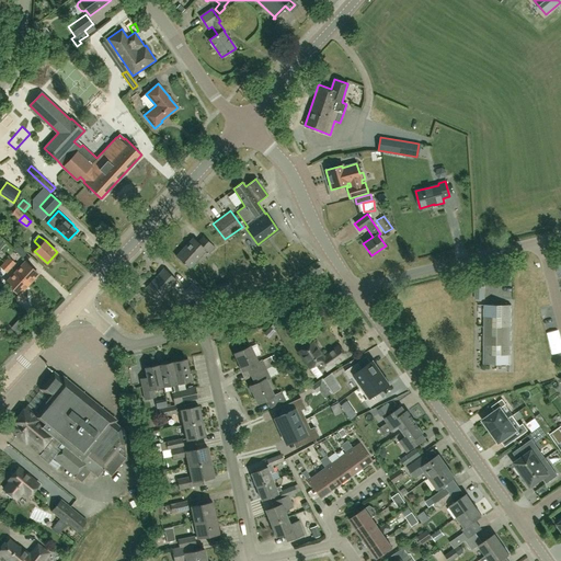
[(215,248),(203,237),(197,242),(193,238),(175,256),(184,264),(185,264),(190,268),(206,251),(209,253),(215,248)]
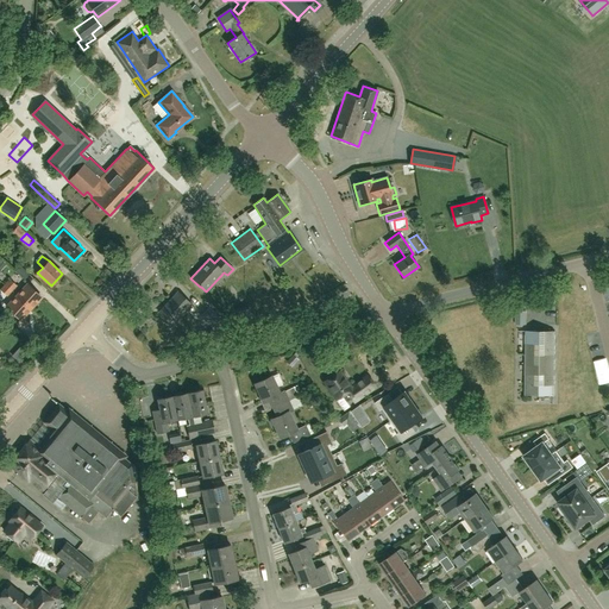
[(14,271),(25,280),(30,274),(19,265),(14,271)]
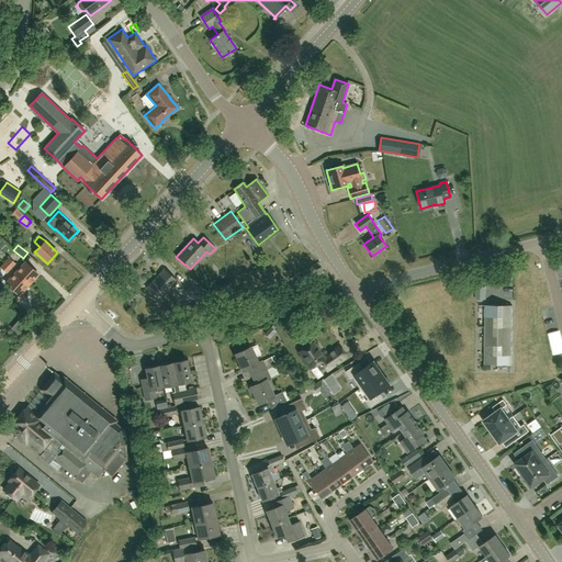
[(4,261),(11,268),(15,263),(8,257),(4,261)]
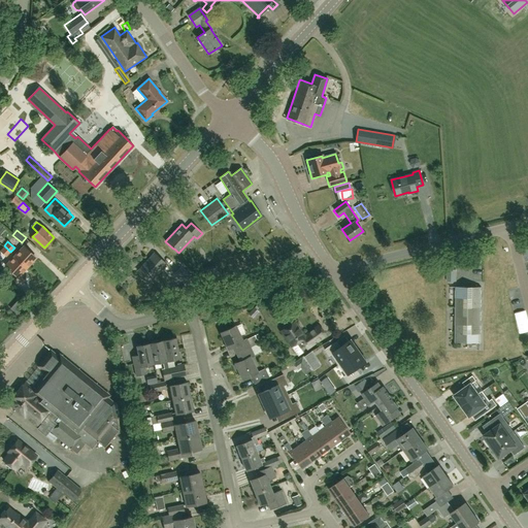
[(0,251),(6,257),(10,252),(4,245),(0,250),(0,251)]
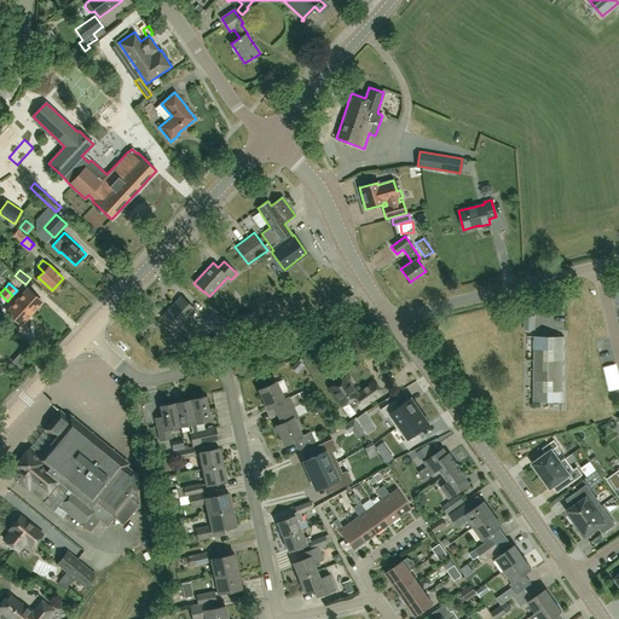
[(32,313),(41,301),(28,289),(17,300),(32,313)]
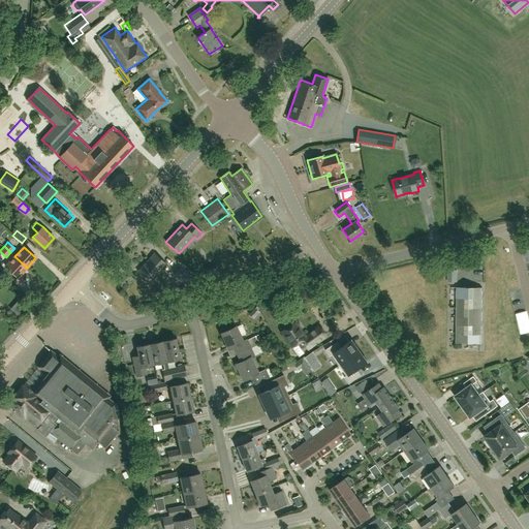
[(150,282),(166,265),(154,253),(138,271),(150,282)]
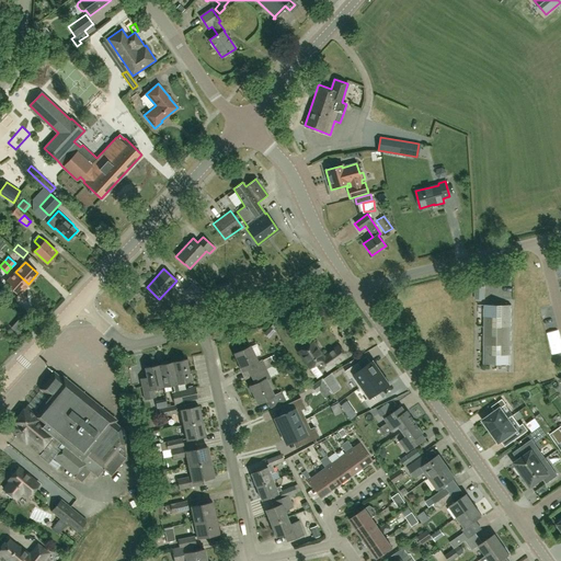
[(29,284),(15,272),(6,283),(19,294),(29,284)]
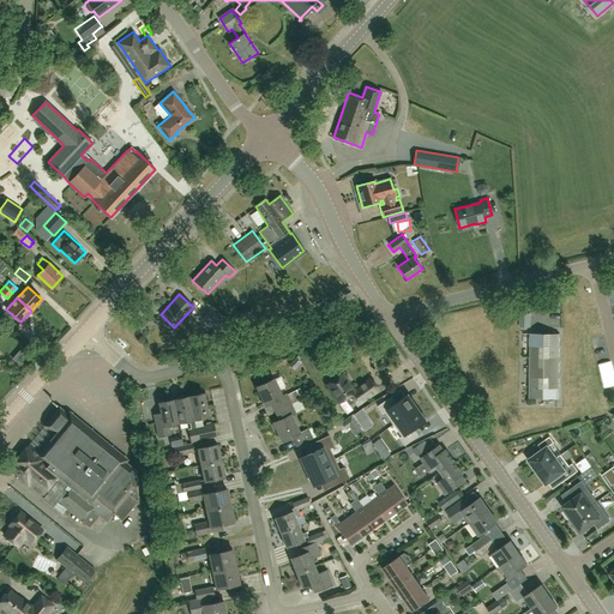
[(202,319),(214,330),(214,331),(218,336),(222,332),(221,331),(227,326),(222,321),(222,320),(210,309),(202,319)]
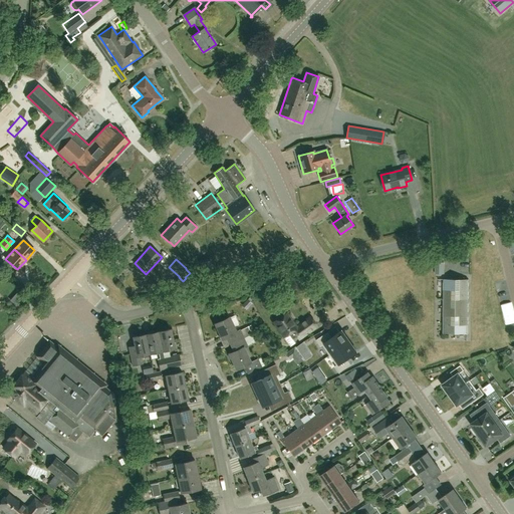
[(203,276),(213,274),(210,261),(200,264),(203,276)]
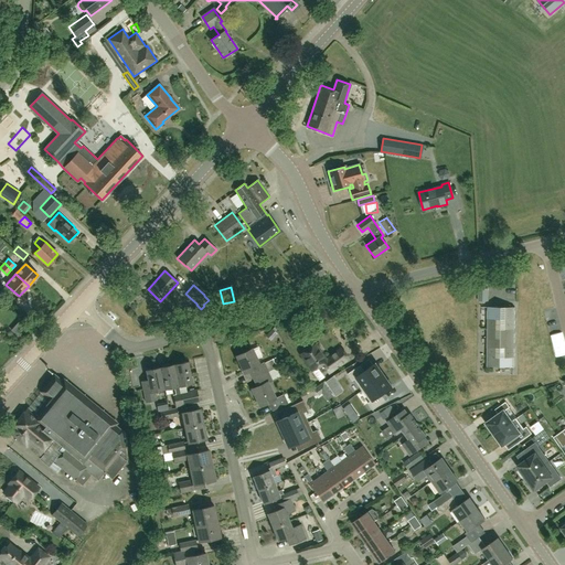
[(479,289),(478,302),(479,302),(487,302),(488,301),(488,289),(479,289)]
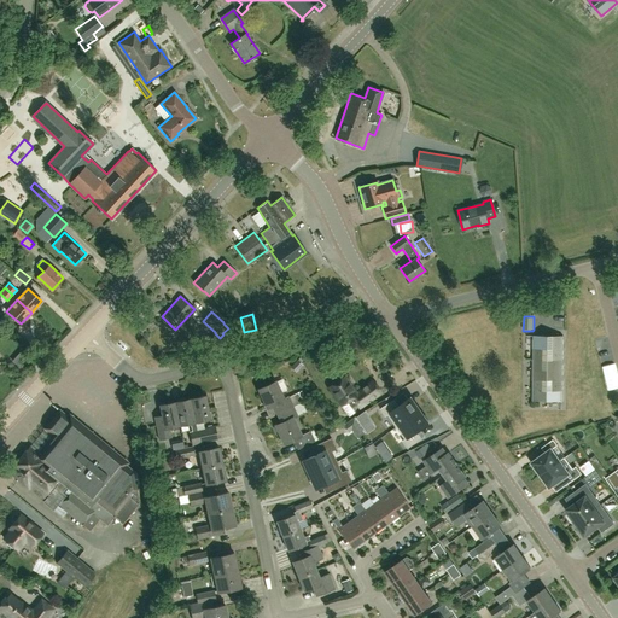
[(563,401),(564,336),(534,336),(532,401),(563,401)]
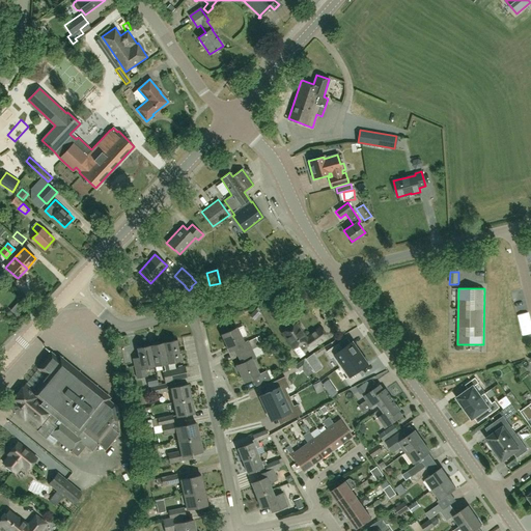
[(273,318),(285,314),(281,303),(269,307),(273,318)]
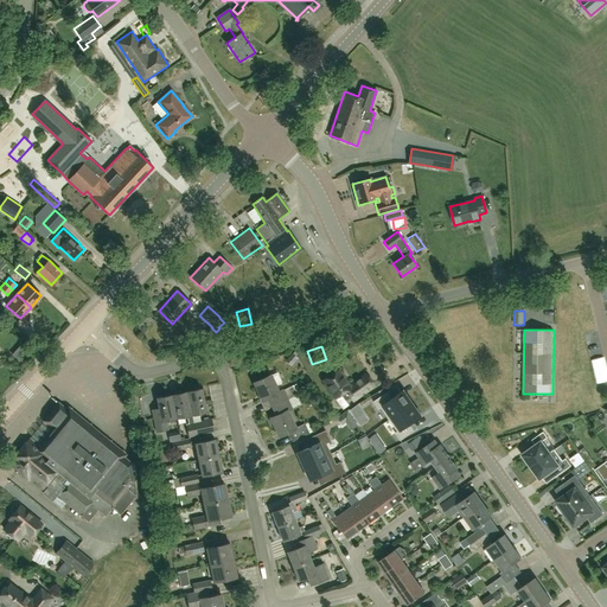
[(352,400),(374,385),(366,376),(350,388),(337,370),(323,381),(336,398),(346,391),(352,400)]
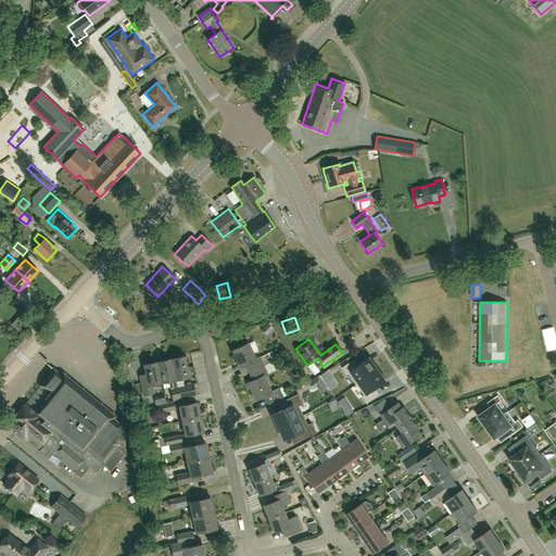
[(247,344),(232,351),(240,367),(245,365),(250,373),(262,367),(272,363),(268,354),(258,358),(254,361),(252,355),(248,345),(247,344)]
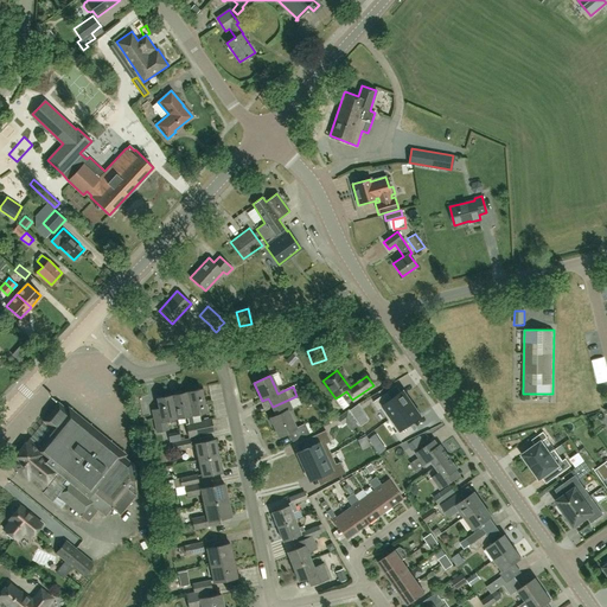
[(186,391),(191,415),(199,414),(206,411),(202,389),(186,391)]
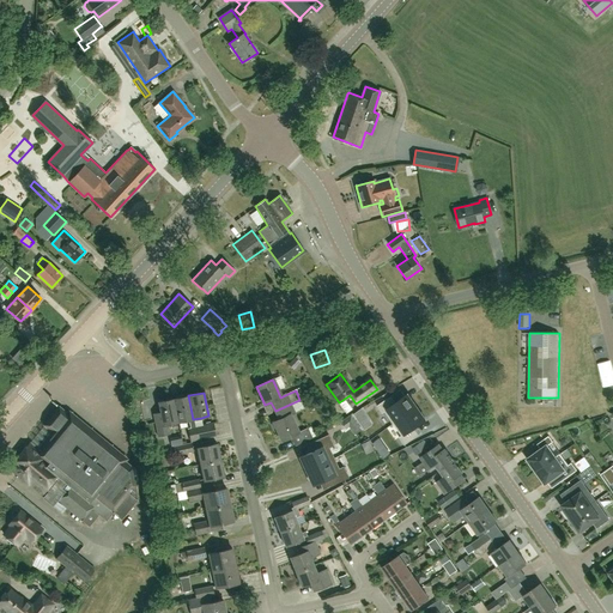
[(393,395),(377,406),(383,413),(384,412),(393,424),(417,407),(408,394),(398,401),(393,395)]
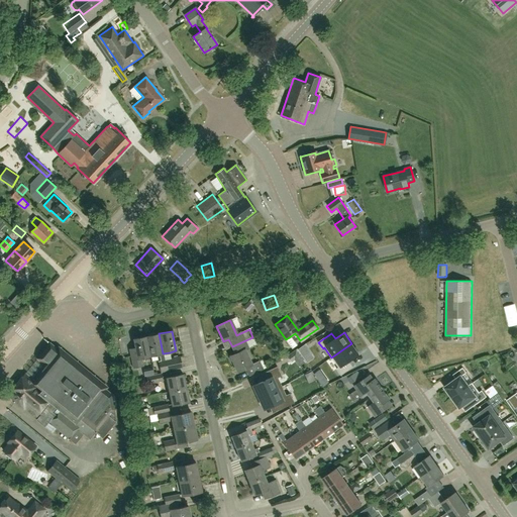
[(160,372),(167,371),(165,360),(163,353),(159,333),(145,336),(149,355),(160,353),(161,362),(158,362),(160,372)]
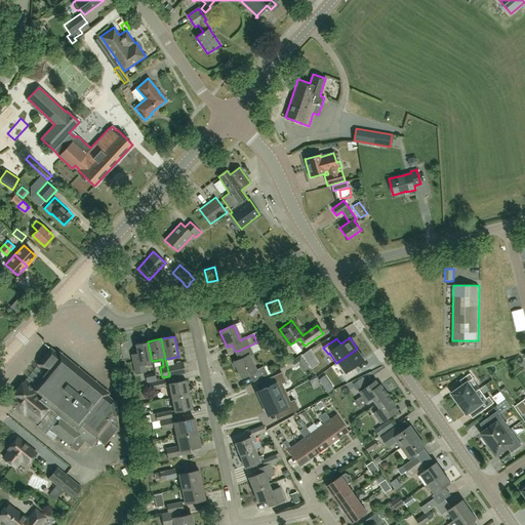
[(135,373),(146,371),(144,363),(152,361),(148,341),(135,345),(136,353),(131,354),(131,358),(135,373)]
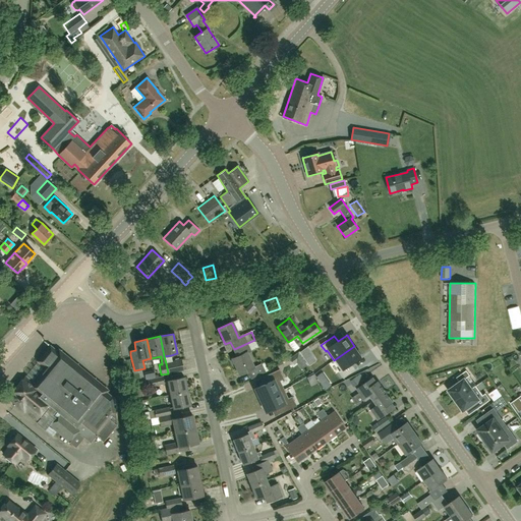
[(237,356),(232,359),(240,374),(246,371),(250,380),(266,372),(262,364),(253,368),(246,353),(249,351),(245,344),(234,349),(234,350),(237,356)]
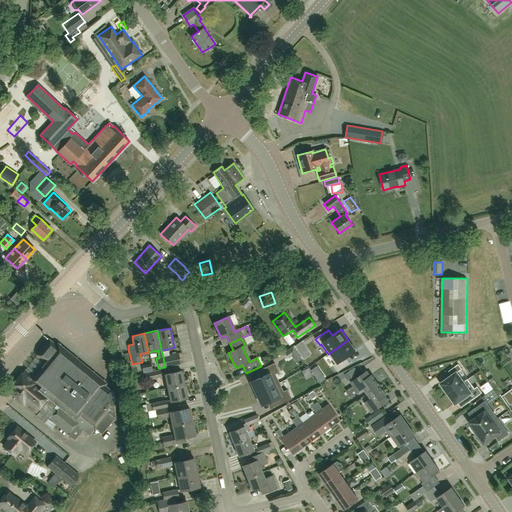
[(114,407),(113,406),(113,405),(110,391),(49,340),(36,355),(43,361),(31,376),(24,370),(12,385),(13,386),(8,391),(23,403),(35,413),(36,412),(46,421),(48,418),(68,435),(74,440),(82,430),(88,435),(94,428),(99,423),(106,429),(116,416),(114,407)]
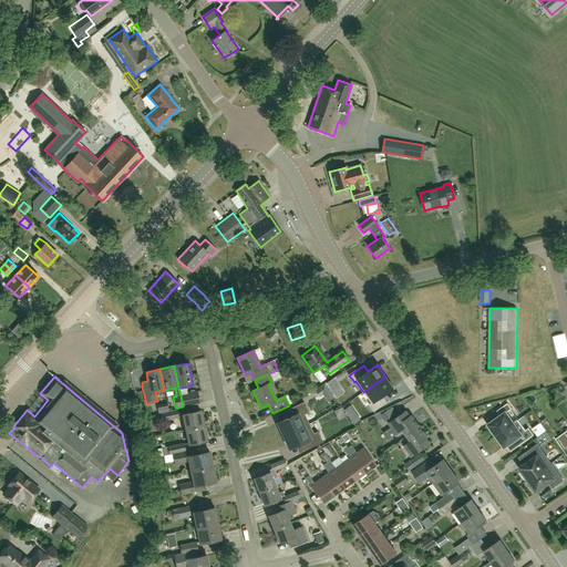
[(385,377),(363,392),(371,403),(369,404),(374,411),(389,401),(384,395),(394,389),(385,377)]
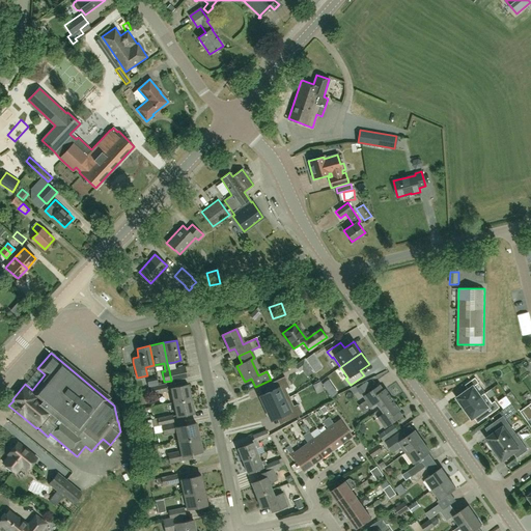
[(176,369),(169,370),(171,381),(187,378),(185,367),(176,369)]
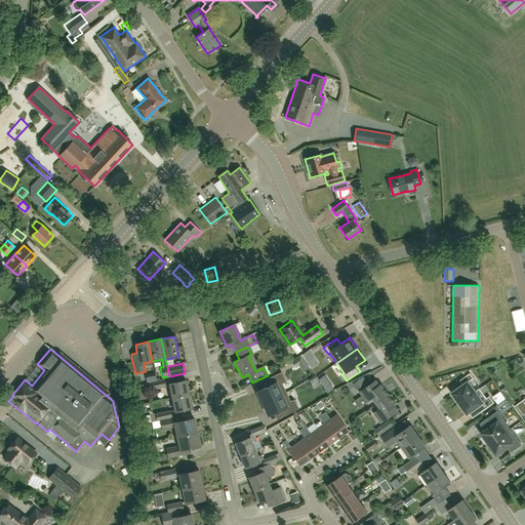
[(256,392),(261,404),(286,392),(282,384),(286,381),(281,372),(267,379),(269,386),(261,389),(256,392)]
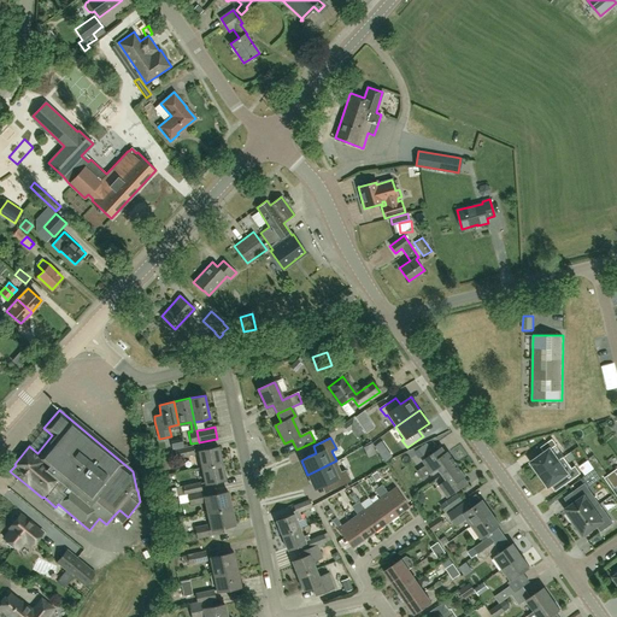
[(545,453),(532,462),(540,474),(563,458),(563,457),(558,460),(550,450),(557,445),(552,439),(541,447),(545,453)]
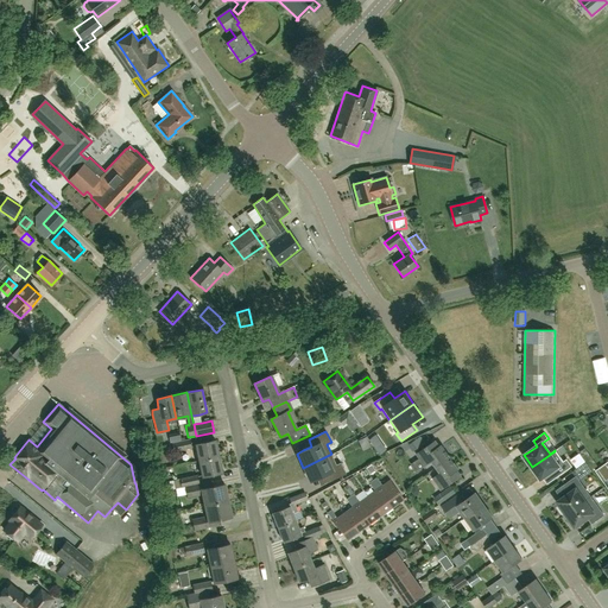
[(422,437),(406,448),(409,450),(411,449),(413,451),(425,443),(422,437)]
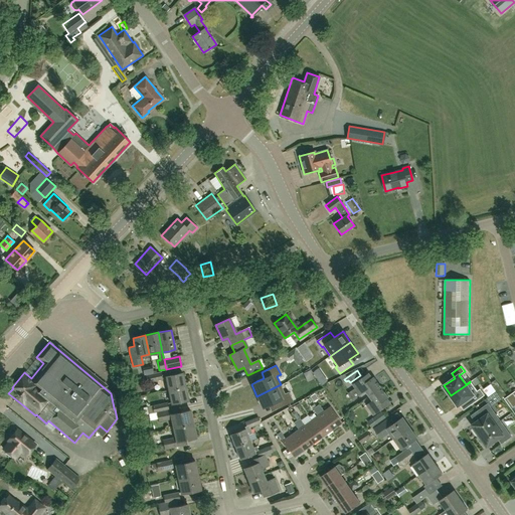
[(147,382),(162,379),(160,371),(145,375),(147,382)]
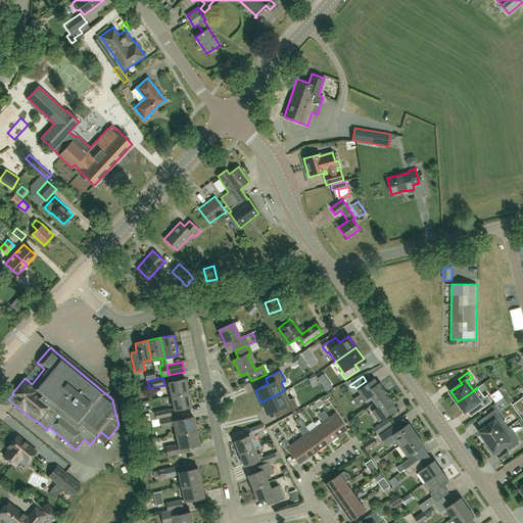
[(172,396),(188,392),(185,379),(169,382),(172,396)]
